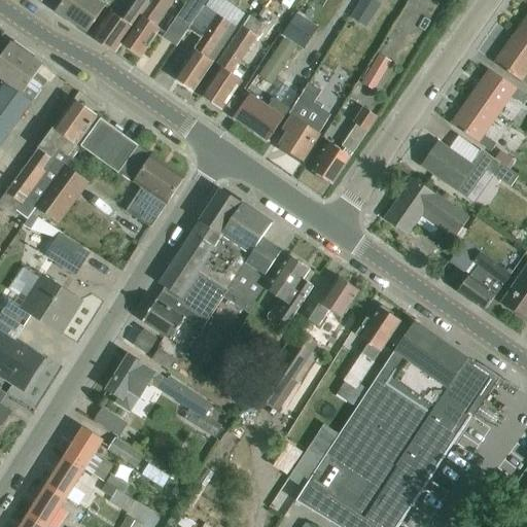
[(108,6),(111,0),(65,0),(56,13),(86,34),(106,5),(108,6)]
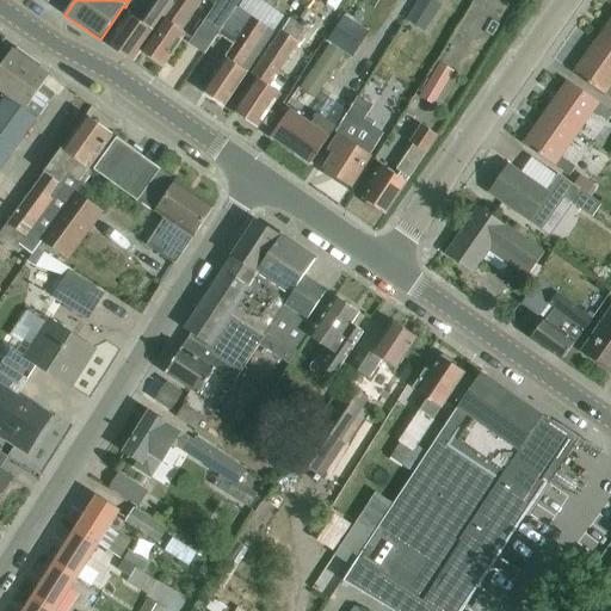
[(134,63),(142,51),(177,0),(155,0),(140,23),(129,14),(107,44),(134,63)]
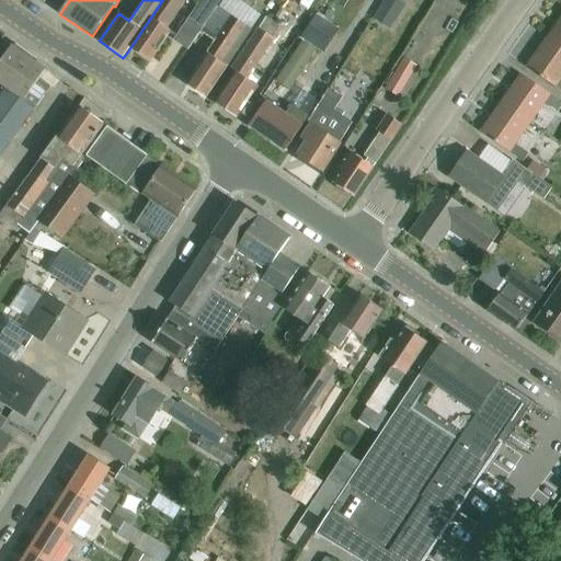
[(162,0),(130,47),(150,61),(171,32),(163,26),(182,0),(162,0)]
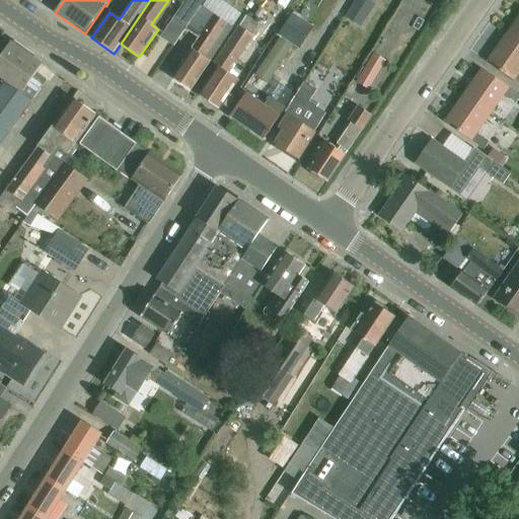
[(187,0),(173,21),(186,29),(201,5),(204,0),(187,0)]
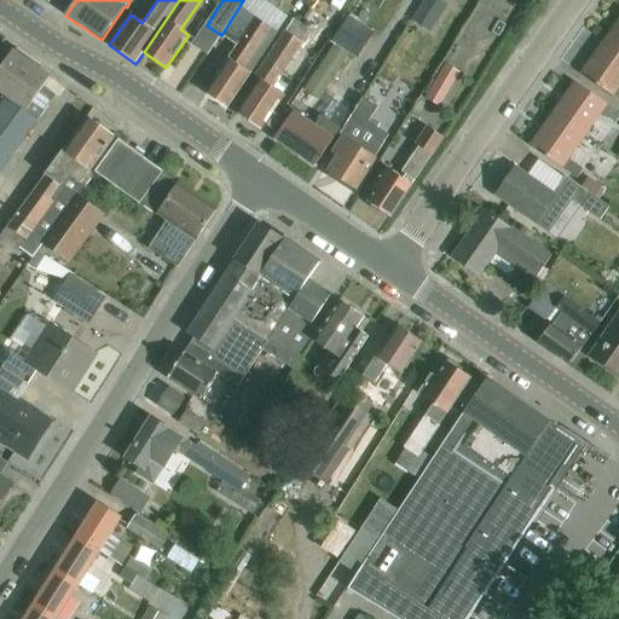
[(379,13),(383,0),(365,0),(363,7),(379,13)]
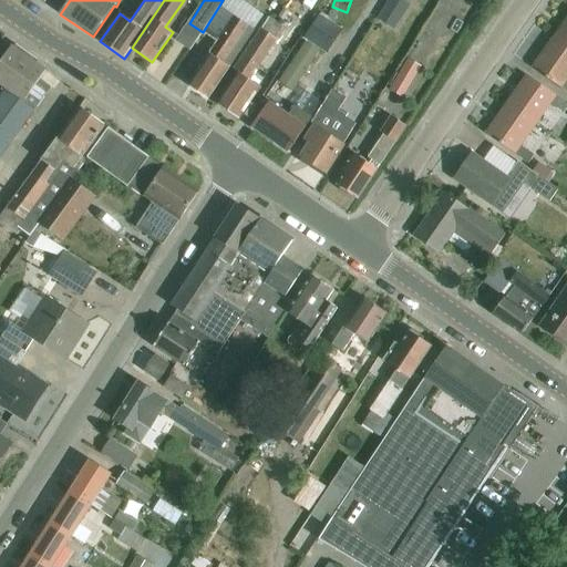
[(400,0),(388,0),(377,19),(394,31),(410,7),(400,0)]
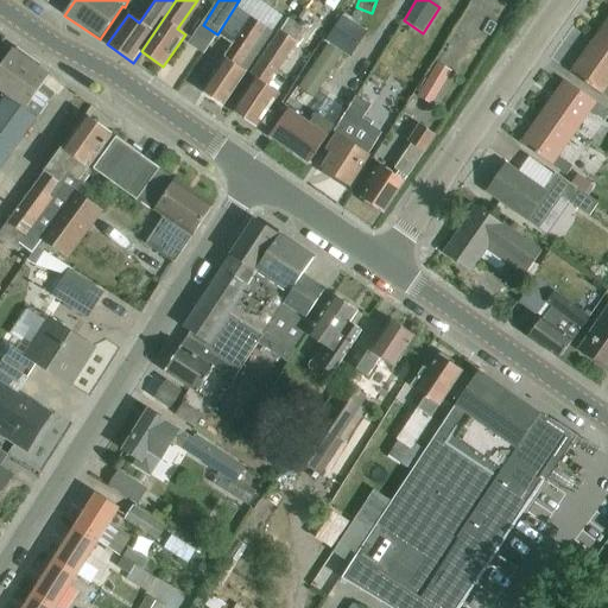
[(235,6),(217,35),(233,45),(202,92),(225,106),(247,71),(240,68),(266,27),(235,6)]
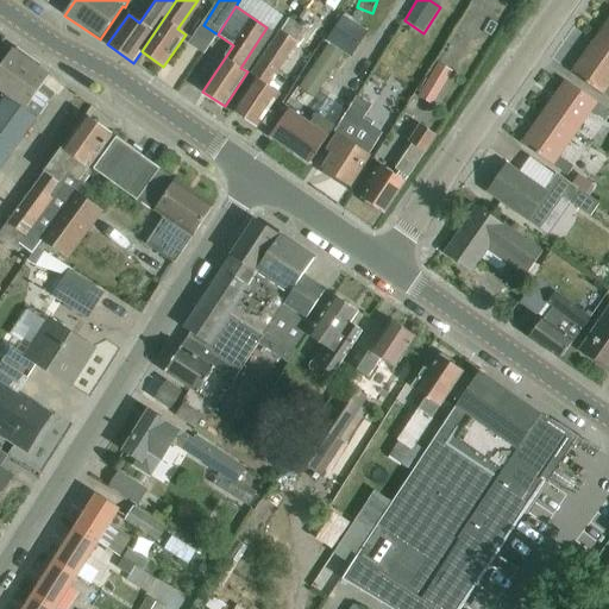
[(608,19),(594,42),(608,52),(608,19)]
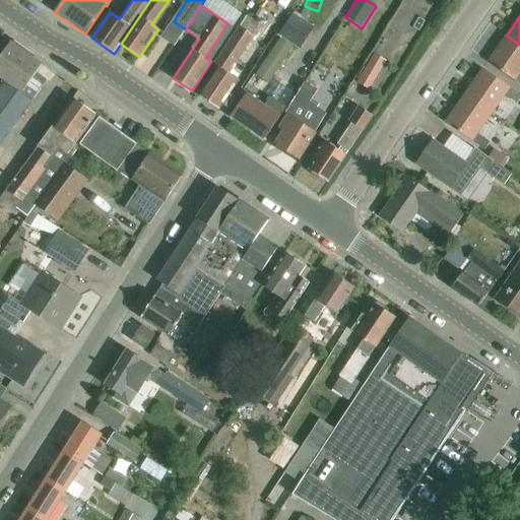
[(246,17),(240,26),(214,64),(218,67),(199,95),(219,110),(240,80),(230,74),(255,37),(261,26),(246,17)]
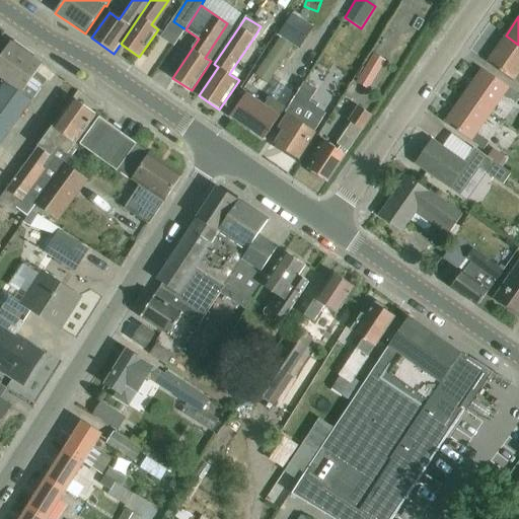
[(518,73),(518,45),(506,35),(487,62),(518,84),(518,73),(518,74),(518,73)]
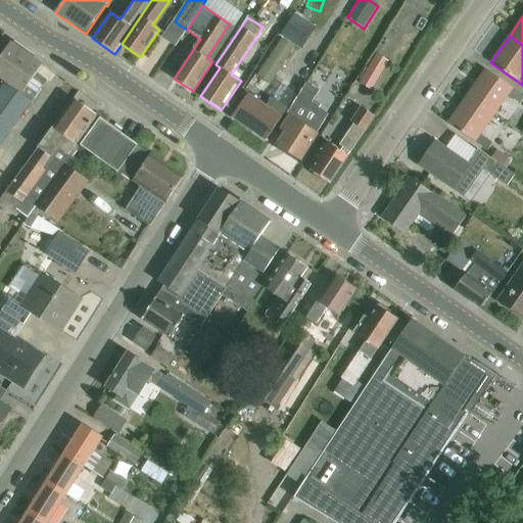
[(279,39),(264,61),(249,83),(264,92),(269,84),(270,84),(278,72),(281,74),(297,51),(279,39)]
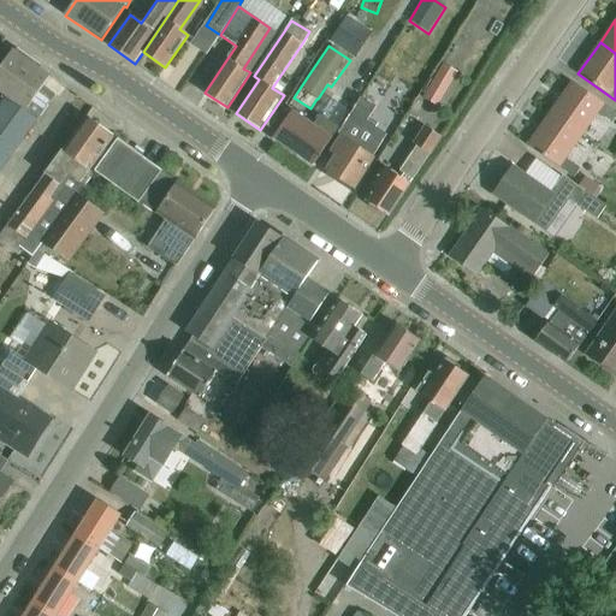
[(0,170),(54,95),(42,87),(49,77),(12,51),(0,70),(0,170)]
